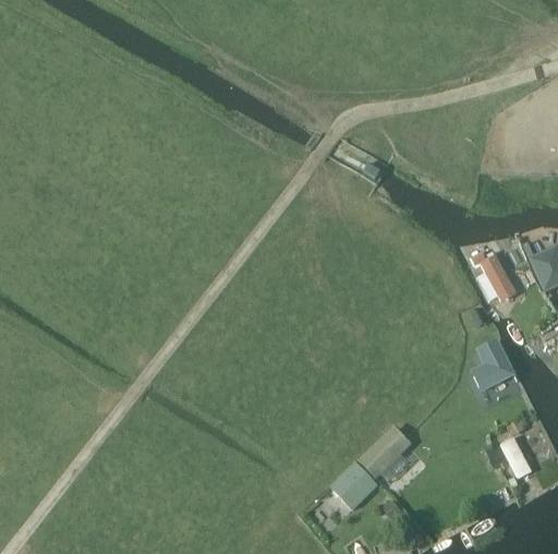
[(528,251),(540,277),(557,268),(557,240),(549,244),(548,242),(528,251)]
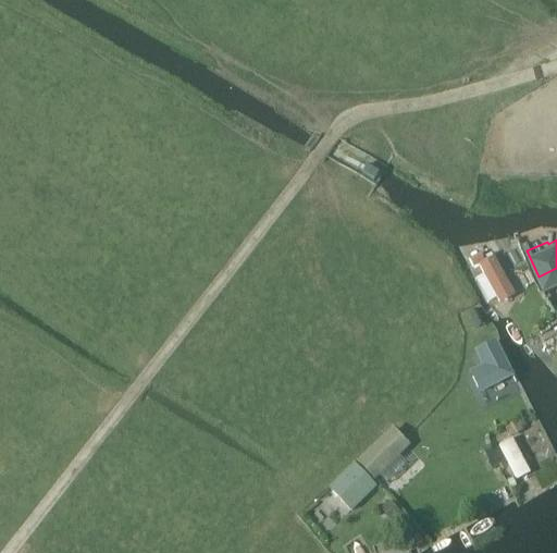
[(479,262),(499,300),(515,292),(494,253),(485,258),(480,249),(469,256),(473,265),(479,262)]
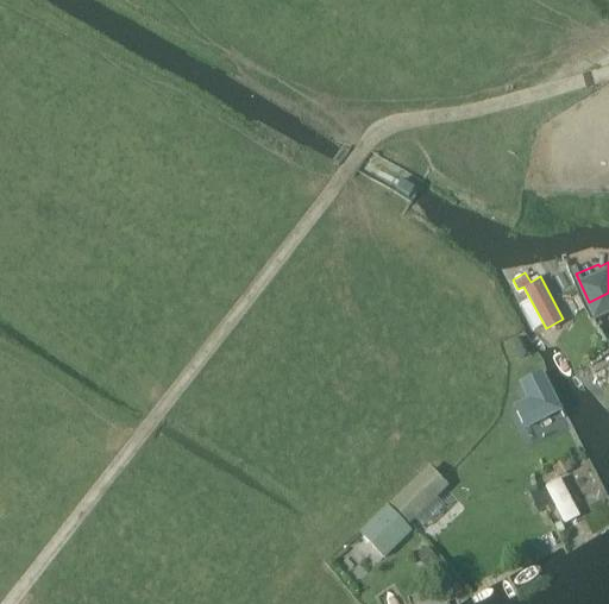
[(539,417),(559,407),(540,371),(521,381),(529,397),(519,403),(518,409),(525,423),(529,425),(539,420),(539,417)]
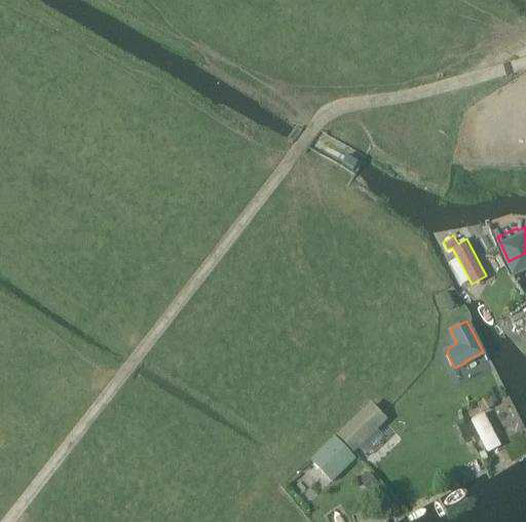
[(489,394),(478,400),(483,409),(494,403),(489,394)]
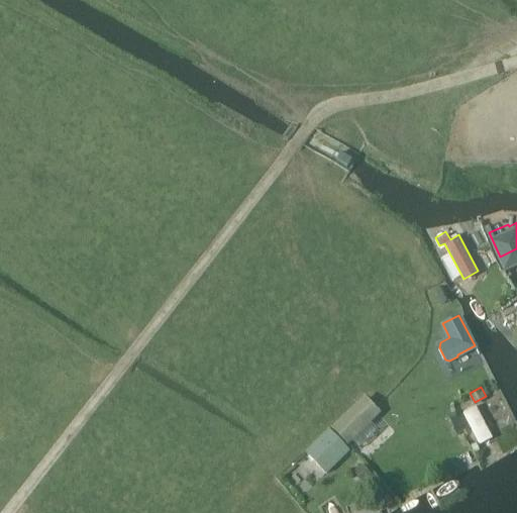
[(331,425),(347,441),(380,410),(364,393),(331,425)]
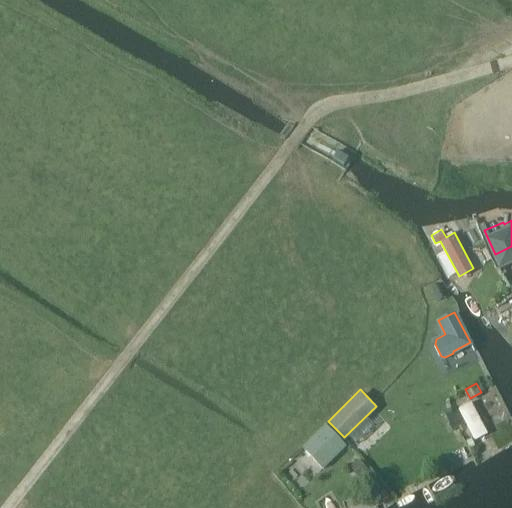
[(487,432),(469,400),(459,406),(476,438),(487,432)]
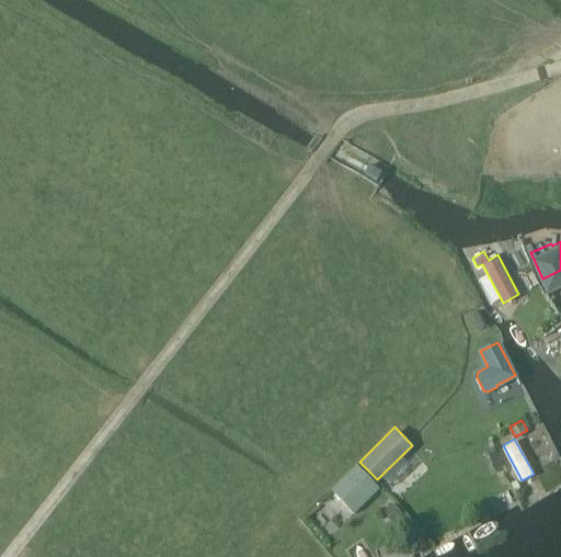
[(353,511),(363,501),(379,486),(357,463),(331,488),(353,511)]
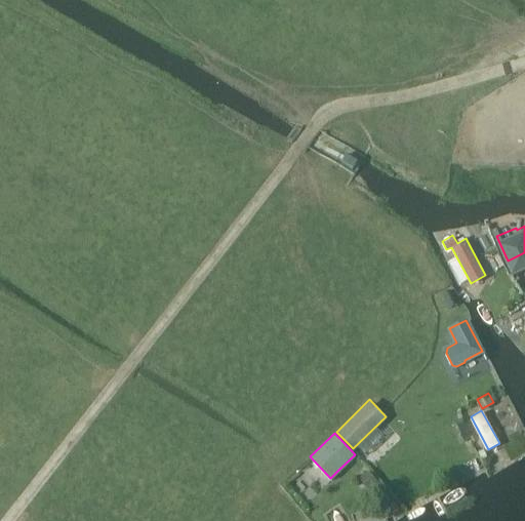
[(483,447),(479,449),(482,456),(487,454),(483,447)]
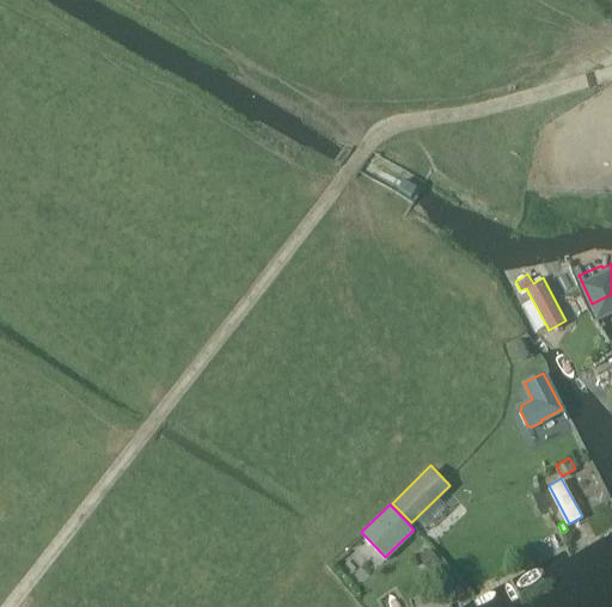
[(422,547),(417,552),(420,553),(417,556),(430,568),(433,566),(438,571),(446,564),(427,546),(424,549),(422,547)]
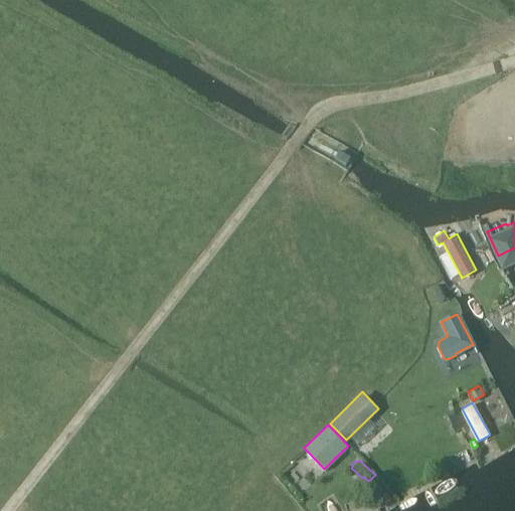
All buildings are outlined.
